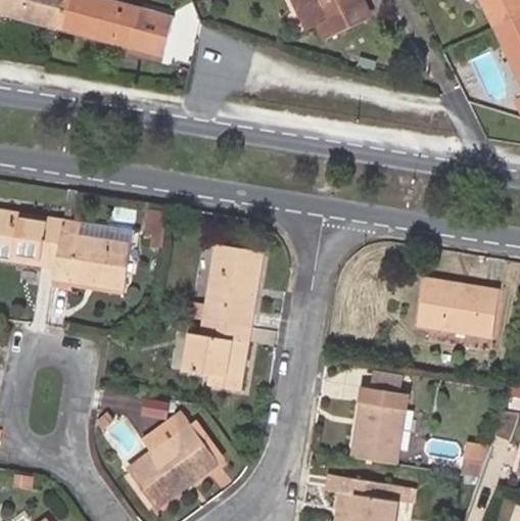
[(0,12),(54,27),(60,0),(0,0),(0,12)]
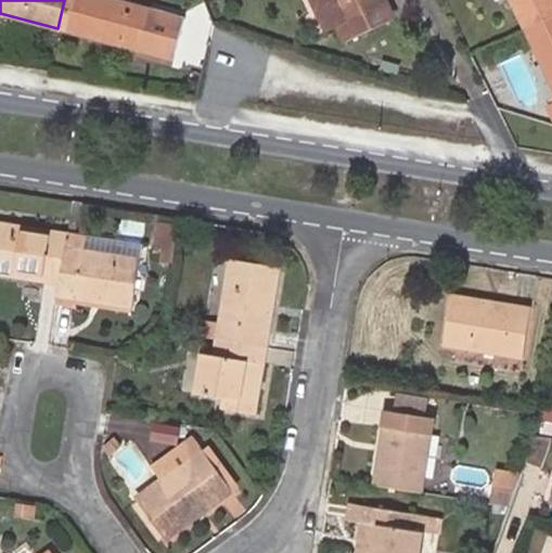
[(64,0),(58,28),(136,50),(133,58),(150,62),(164,14),(113,0),(64,0)]
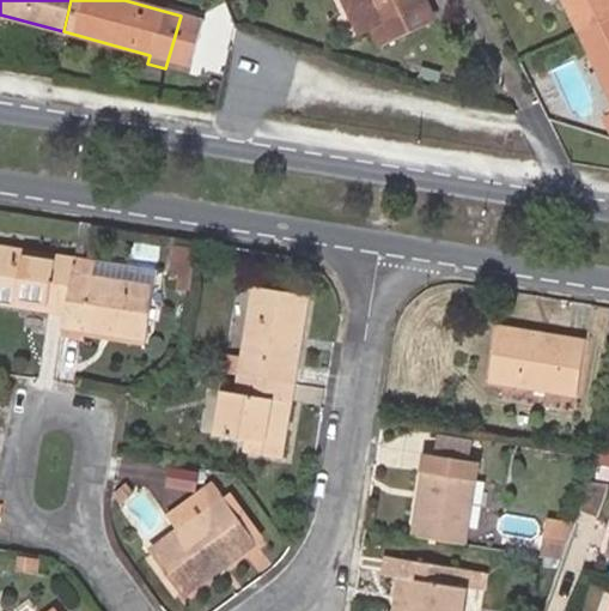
[(342,0),(359,34),(372,26),(381,43),(432,19),(422,0),(342,0)]
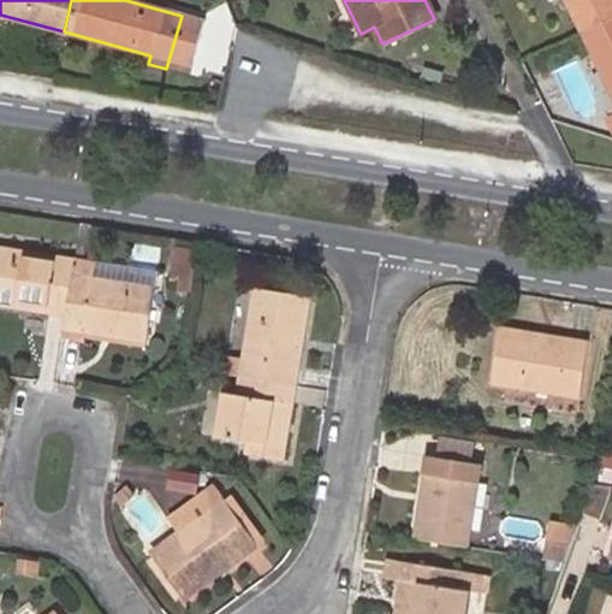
[(564,0),(578,30),(611,13),(611,0),(564,0)]
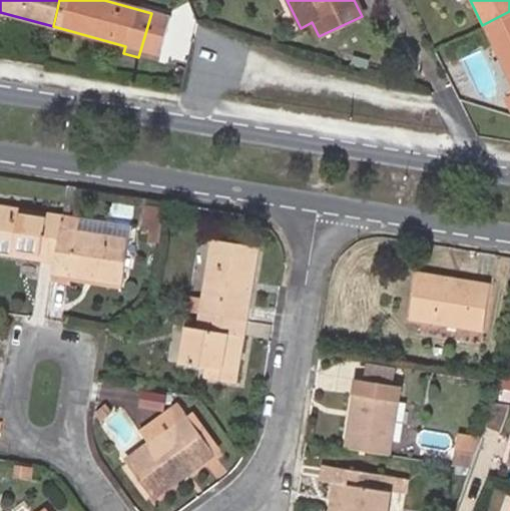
[(509,11),(482,25),(509,82),(509,92),(507,94),(509,100),(509,11)]
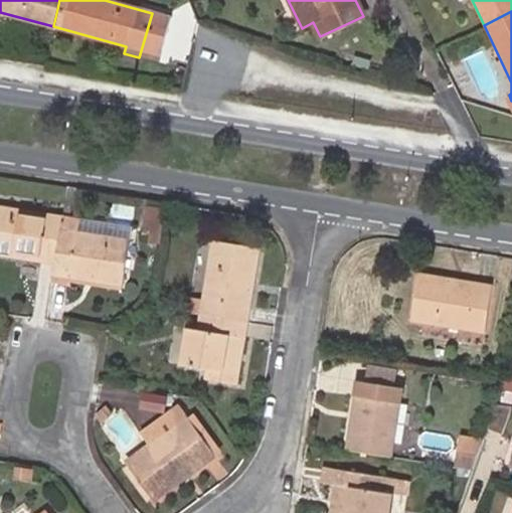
[(59,227),(61,214),(0,204),(0,252),(53,262),(59,227)]
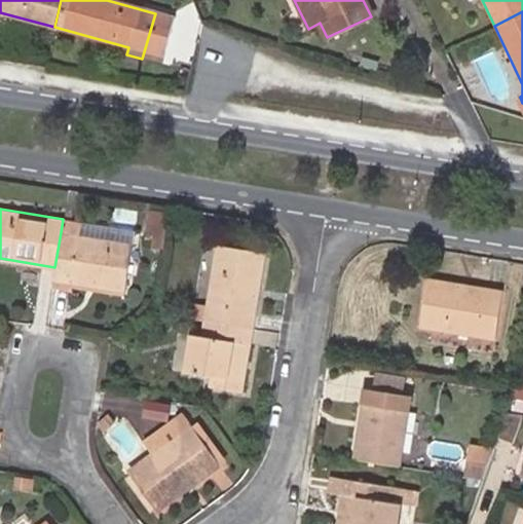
[(80,222),(63,219),(61,232),(78,235),(80,222)]
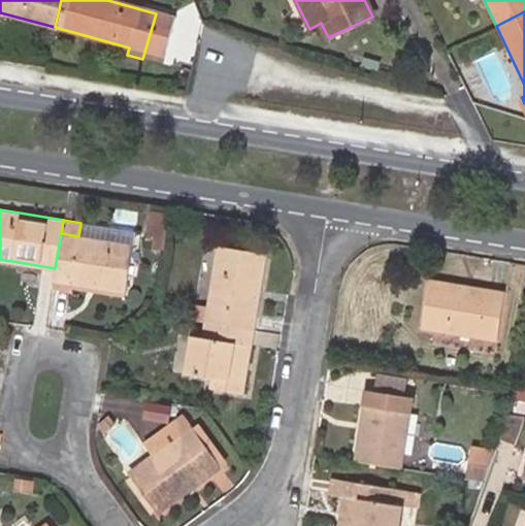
[(55,268),(54,278),(122,290),(129,244),(78,236),(61,233),(55,268)]
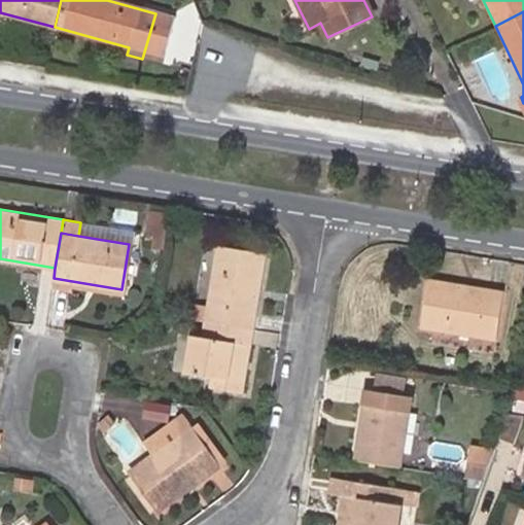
[(204,320),(251,328),(264,252),(216,245),(206,306),(204,320)]
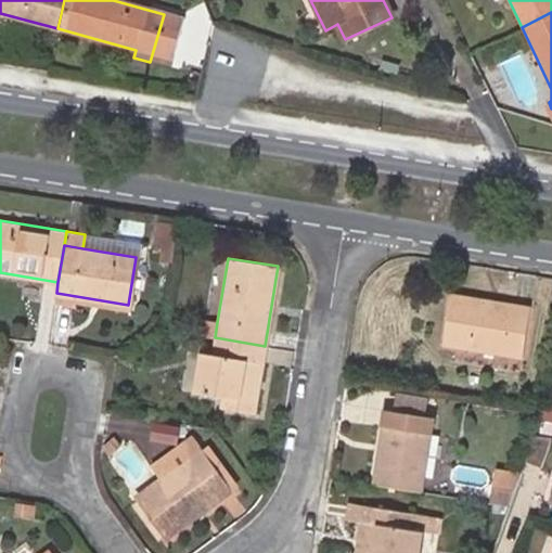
[(528,308),(450,296),(443,344),(522,356),(528,308)]
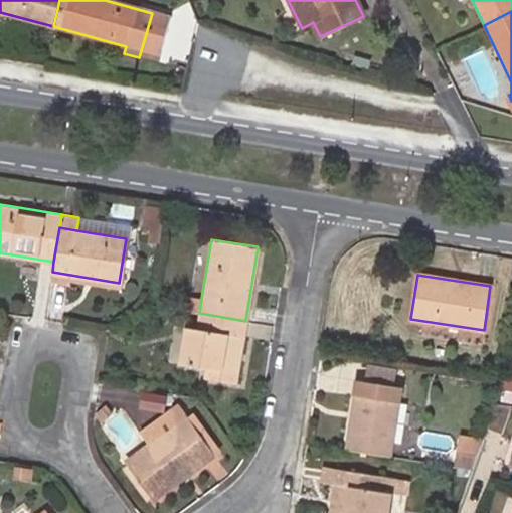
[(189,297),(186,310),(199,313),(201,299),(189,297)]
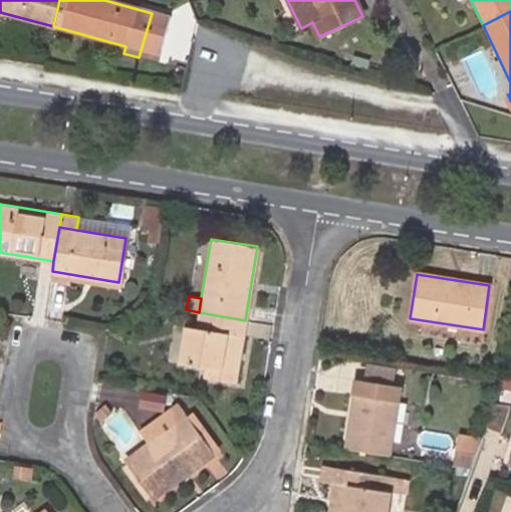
[(235,379),(245,320),(199,312),(196,327),(186,325),(180,360),(206,365),(205,375),(235,379)]
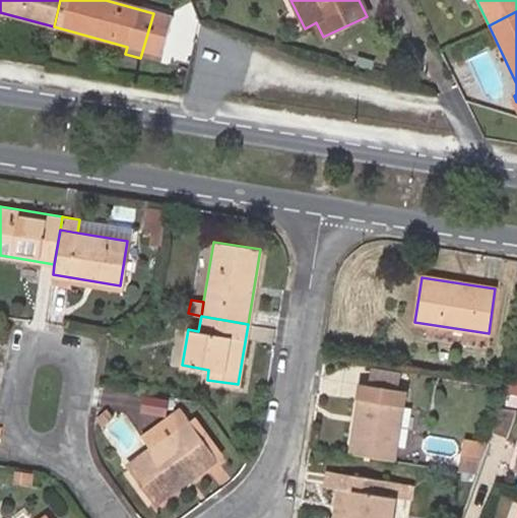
[(361,386),(349,451),(393,458),(403,392),(361,386)]
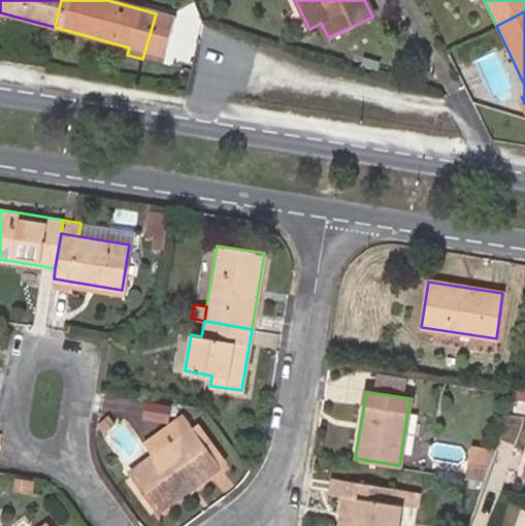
[(523,415),(509,412),(498,439),(513,444),(523,415)]
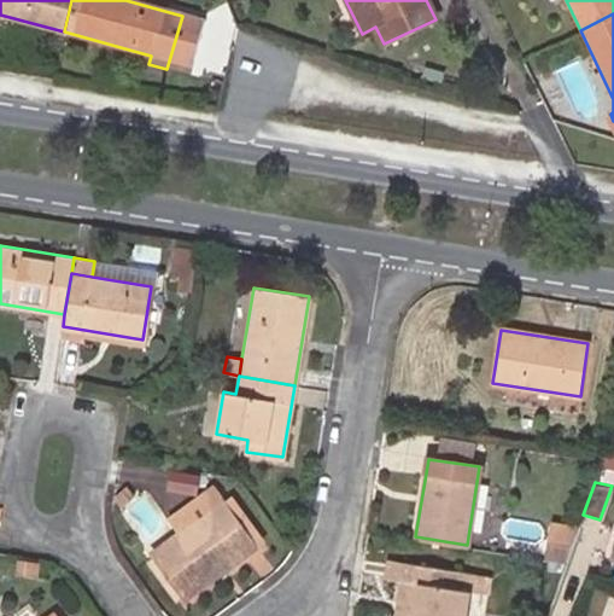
[(152,548),(155,551),(223,501),(214,488),(170,521),(176,530),(152,548)]
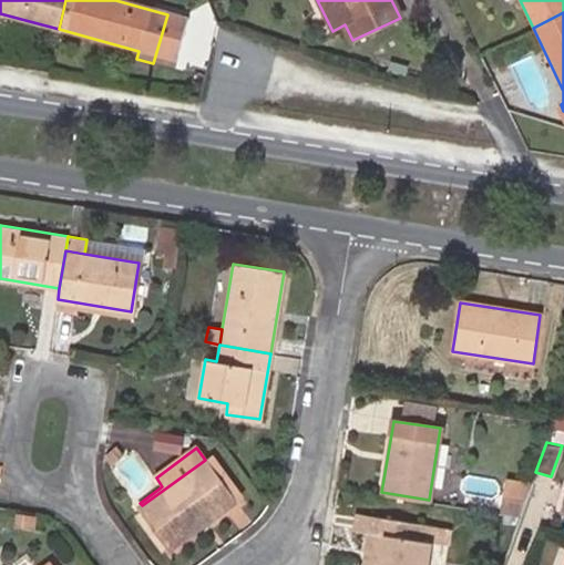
[(242,495),(212,455),(205,460),(235,500),(242,495)]
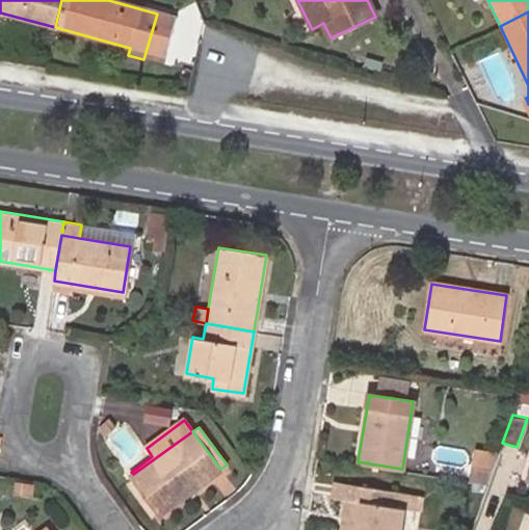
[(220,469),(192,431),(133,474),(160,512),(220,469)]
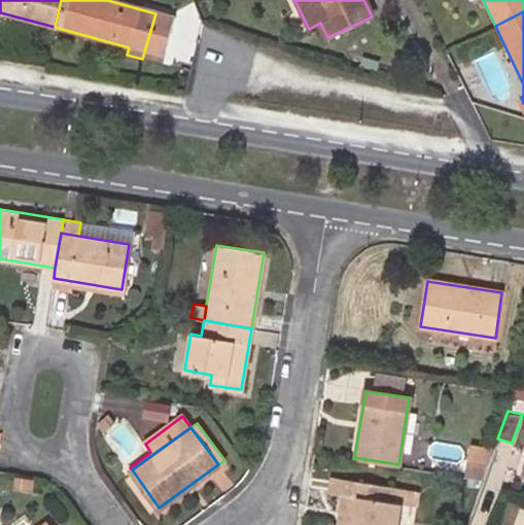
[(466,473),(486,477),(492,446),(474,442),(466,473)]
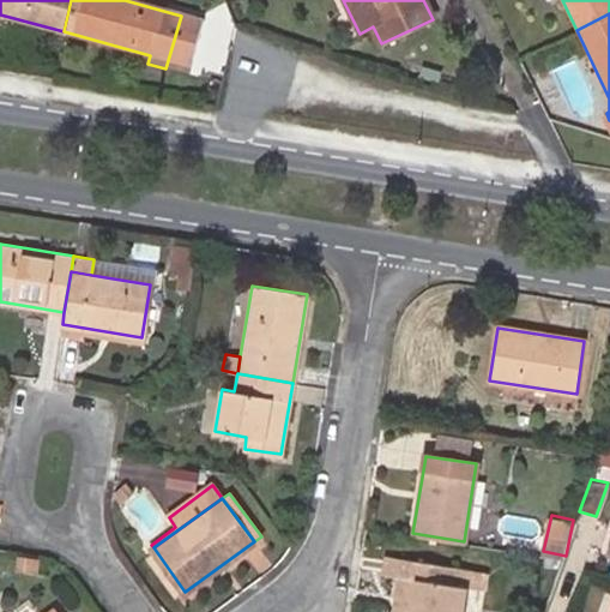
[(452,567),(386,557),(384,576),(398,579),(392,611),(461,611),(465,588),(448,586),(452,567)]
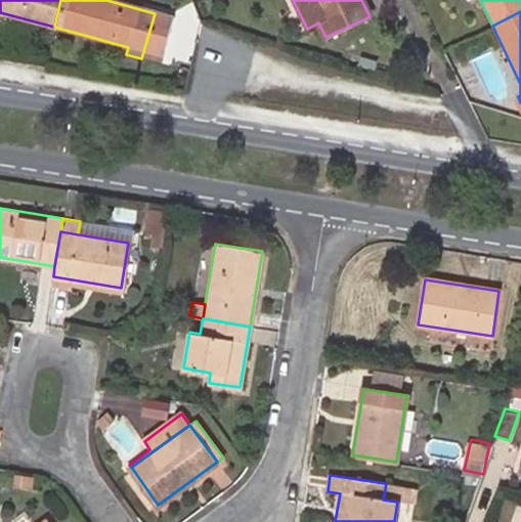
[(419,488),(386,483),(383,499),(397,502),(416,505),(419,488)]
